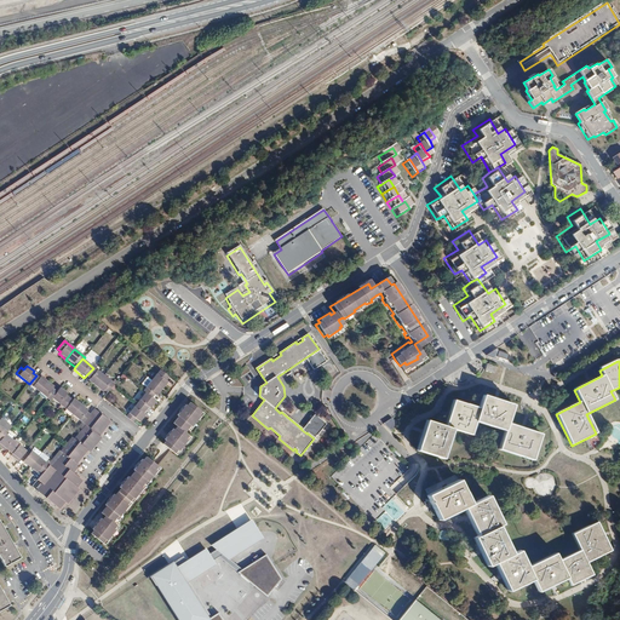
[(95,386),(103,375),(93,368),(84,378),(95,386)]
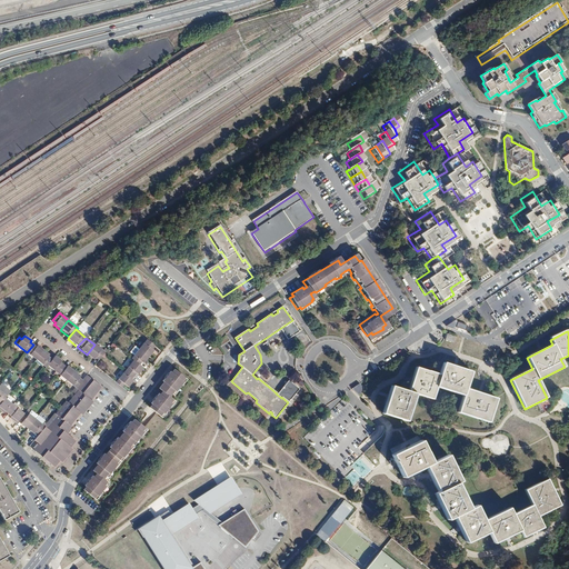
[(138,349),(147,357),(152,350),(151,349),(153,346),(146,339),(138,349)]
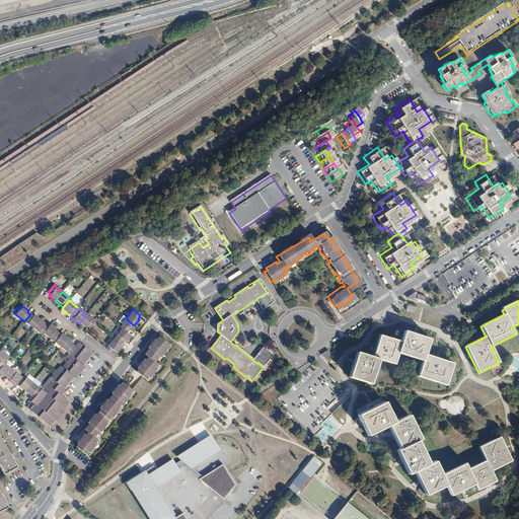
[(30,314),(24,321),(32,328),(40,320),(33,314),(32,316),(30,314)]
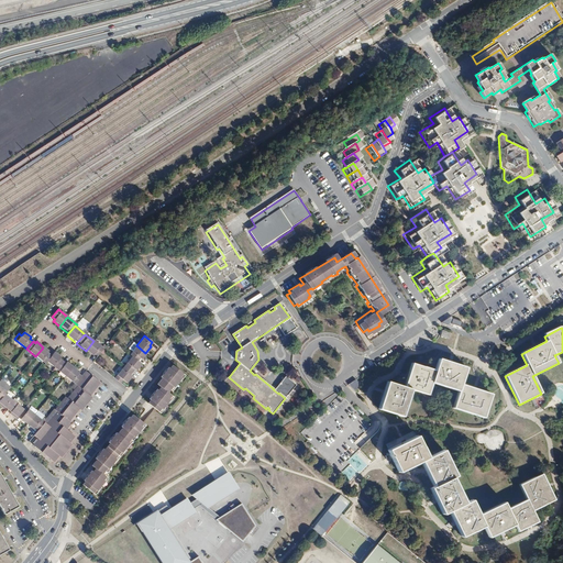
[(94,341),(86,351),(92,355),(94,354),(97,356),(102,350),(103,349),(94,341)]
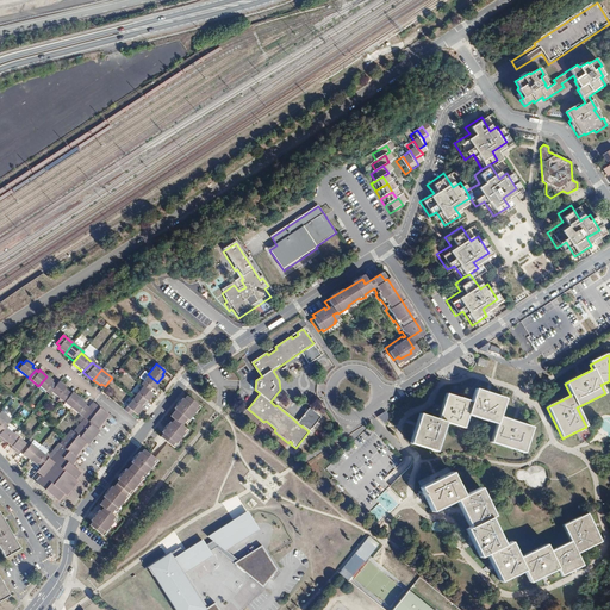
[(495,378),(503,380),(505,373),(497,371),(495,378)]
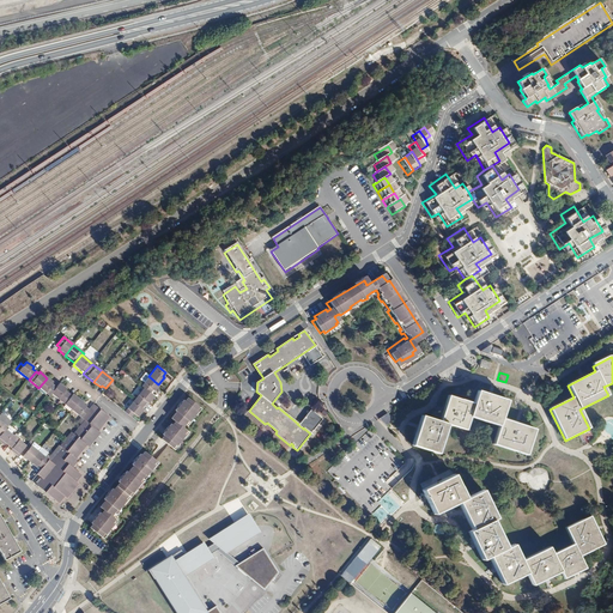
[(149,376),(140,387),(143,389),(149,393),(151,390),(152,392),(158,384),(149,376)]
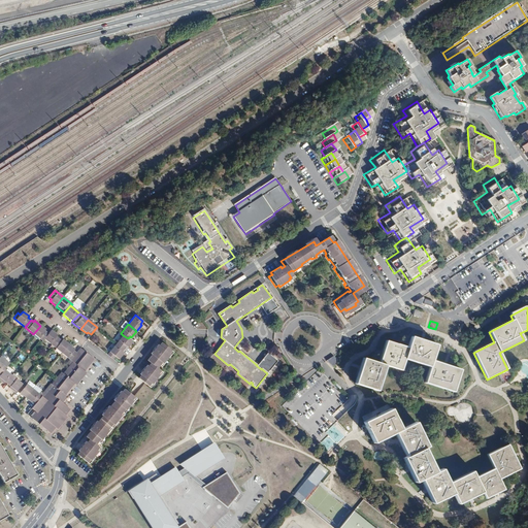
[(40,326),(33,334),(42,341),(43,339),(47,334),(45,331),(46,330),(40,326)]
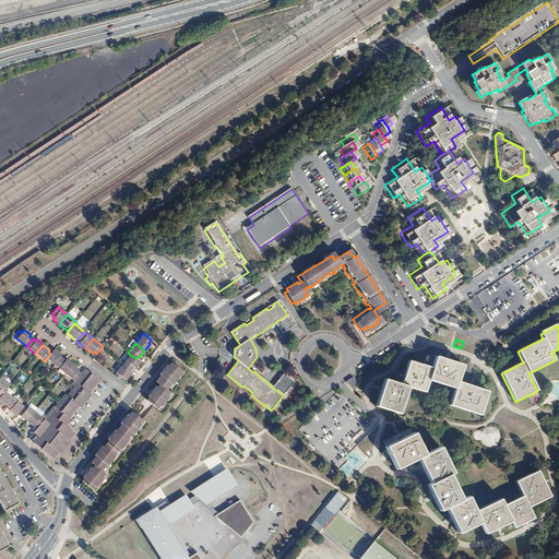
[(46,359),(55,367),(61,359),(59,357),(60,355),(54,349),(50,354),(46,359)]
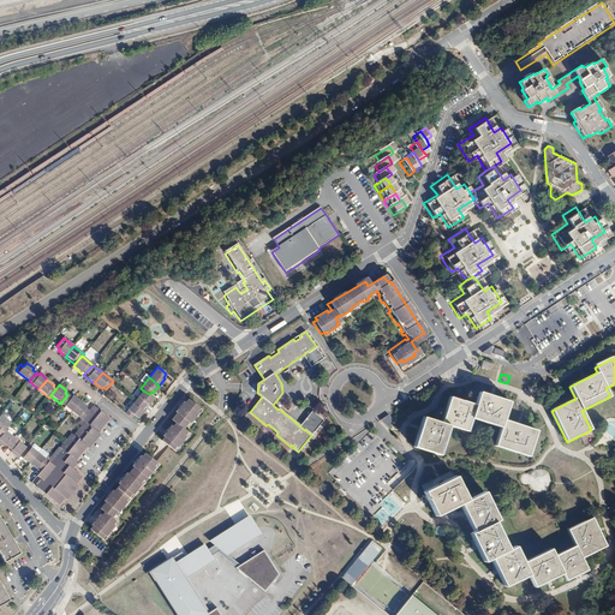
[(143,390),(135,400),(143,406),(145,404),(148,405),(153,398),(149,394),(143,390)]
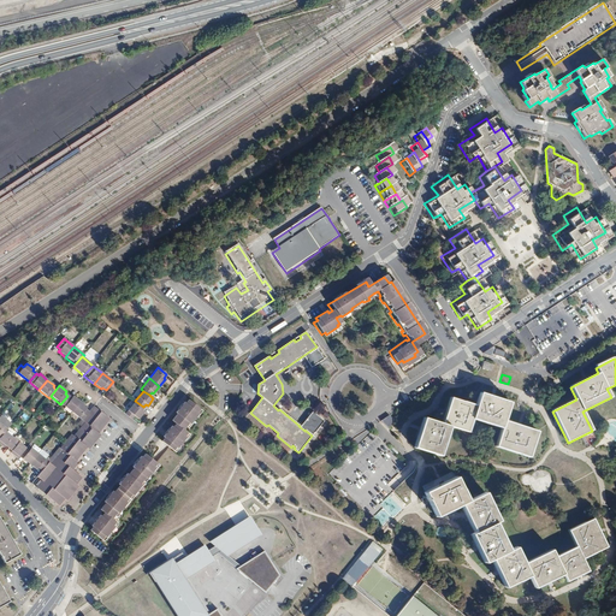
[(440,452),(450,424),(467,430),(472,416),(502,426),(496,443),(529,454),(537,428),(504,419),(509,400),(479,391),(475,404),(451,397),(443,422),(426,416),(416,445),(440,452)]
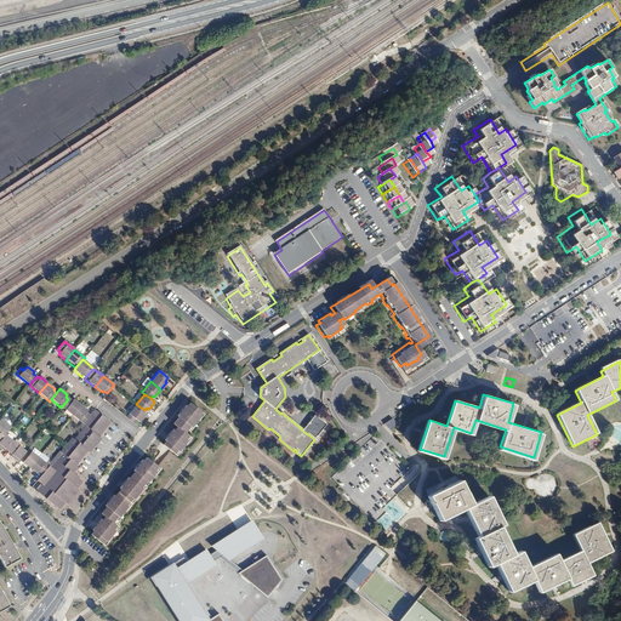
[(68,399),(61,408),(72,415),(80,405),(73,399),(70,400),(68,399)]
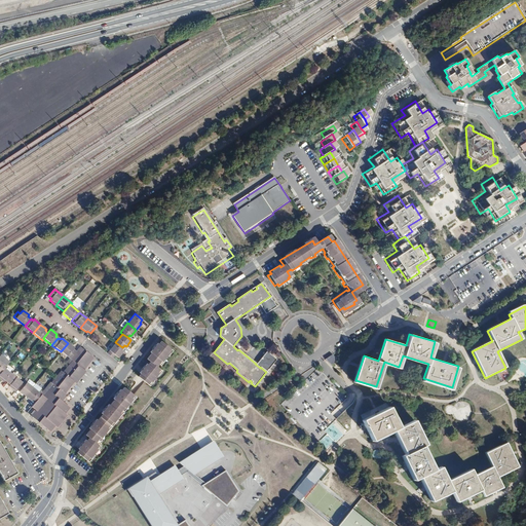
[(147,358),(151,361),(149,363),(148,362),(140,371),(141,372),(139,375),(149,383),(152,380),(153,381),(160,372),(159,371),(161,369),(158,366),(162,361),(163,361),(171,352),(170,351),(173,348),(161,340),(159,343),(158,342),(151,350),(152,351),(147,358)]
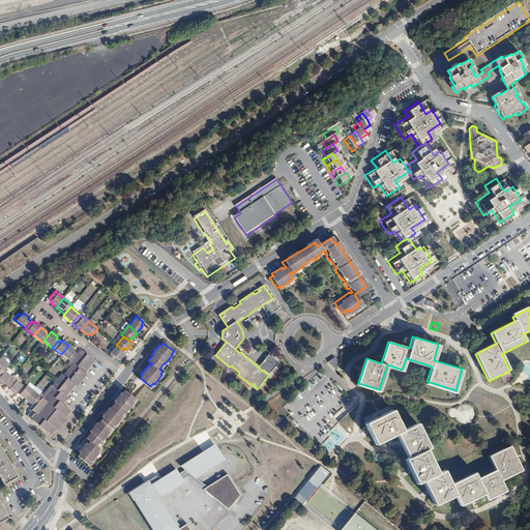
[(116,345),(107,356),(112,361),(115,358),(118,360),(122,354),(121,353),(123,350),(116,345)]
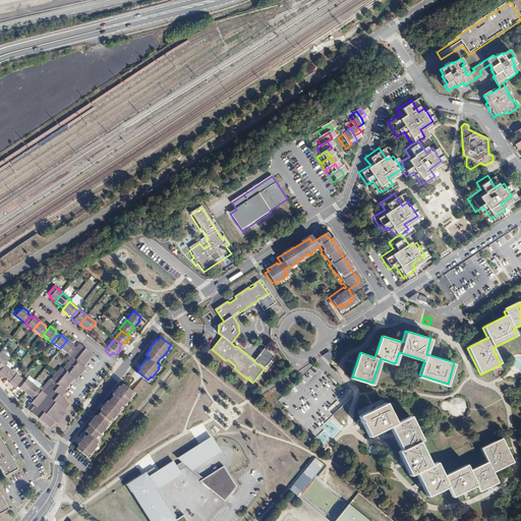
[(67,340),(60,348),(69,356),(74,349),(71,346),(73,345),(67,340)]
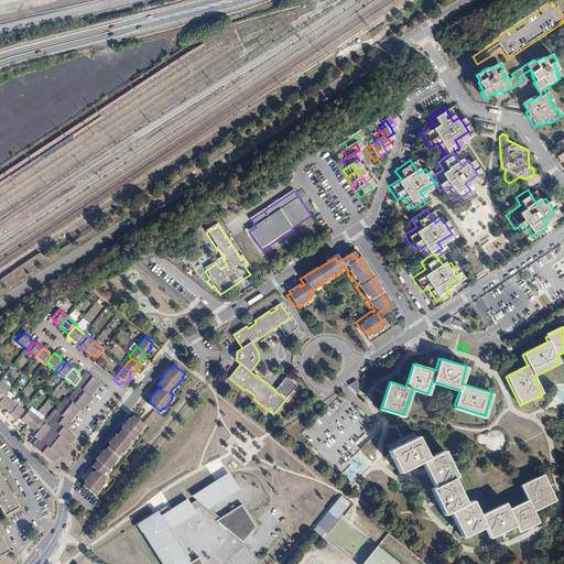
[(46,425),(44,423),(38,431),(33,436),(38,440),(33,446),(52,462),(57,455),(58,457),(69,444),(67,442),(73,436),(64,429),(69,422),(67,420),(77,408),(79,410),(89,397),(87,396),(98,382),(85,372),(80,378),(75,386),(77,387),(66,400),(64,398),(60,404),(54,411),(56,413),(49,422),(46,425)]
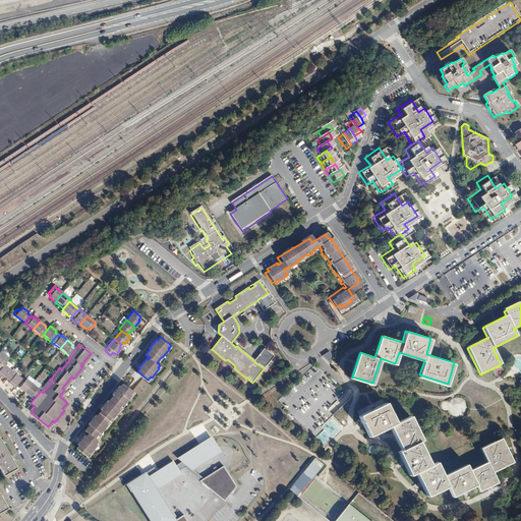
[(0,352),(0,368),(1,369),(5,364),(9,359),(0,352)]
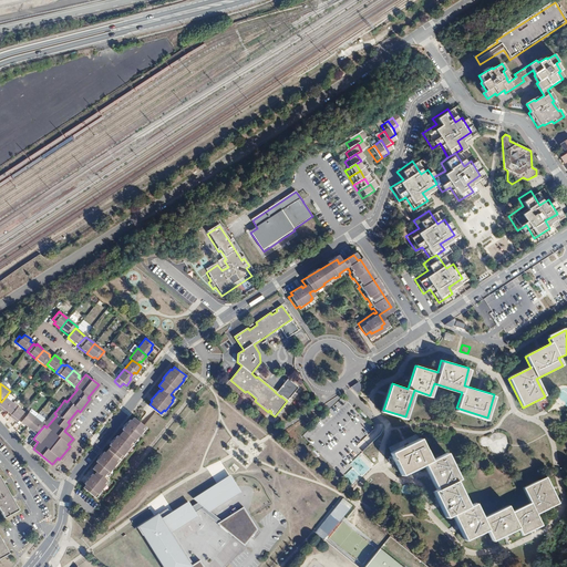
[(14,404),(6,397),(1,402),(0,403),(0,406),(3,410),(4,411),(6,410),(9,412),(14,404)]
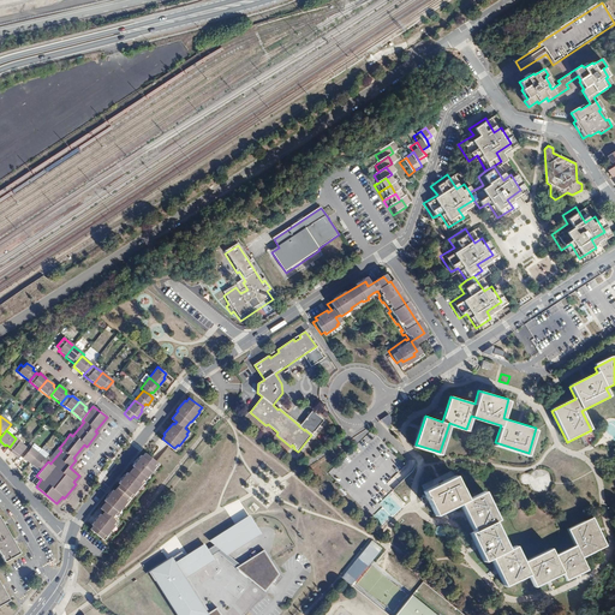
[(25,447),(16,439),(10,447),(12,449),(11,452),(12,452),(18,457),(21,453),(25,447)]
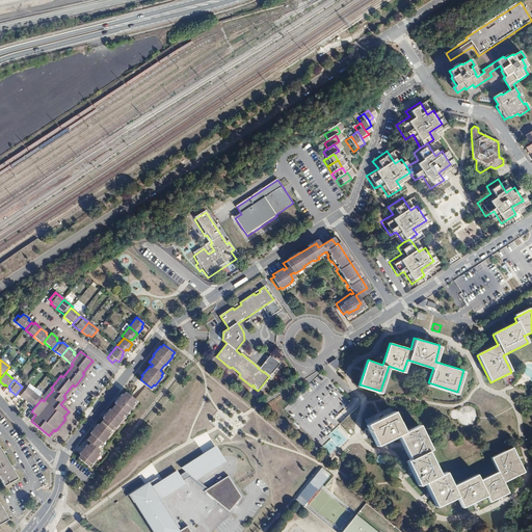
[(21,394),(27,388),(24,384),(22,387),(18,392),(21,394)]
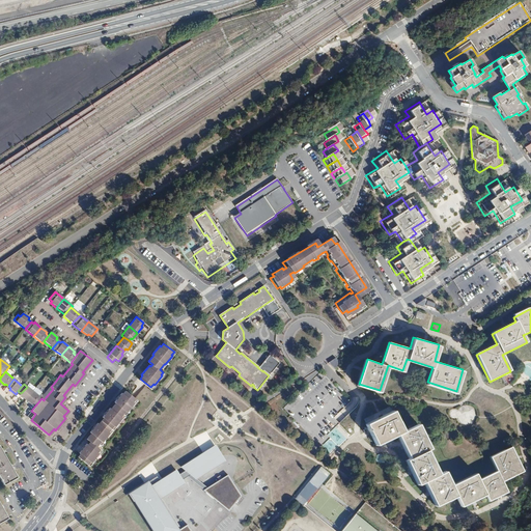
[(26,399),(32,391),(27,387),(21,393),(20,395),(22,396),(26,399)]
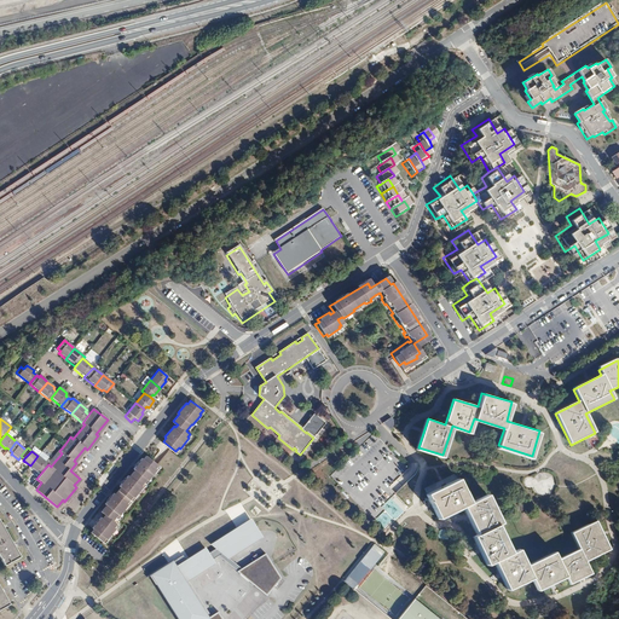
[(41,452),(38,456),(30,466),(38,472),(39,470),(41,473),(48,464),(44,461),(47,457),(41,452)]
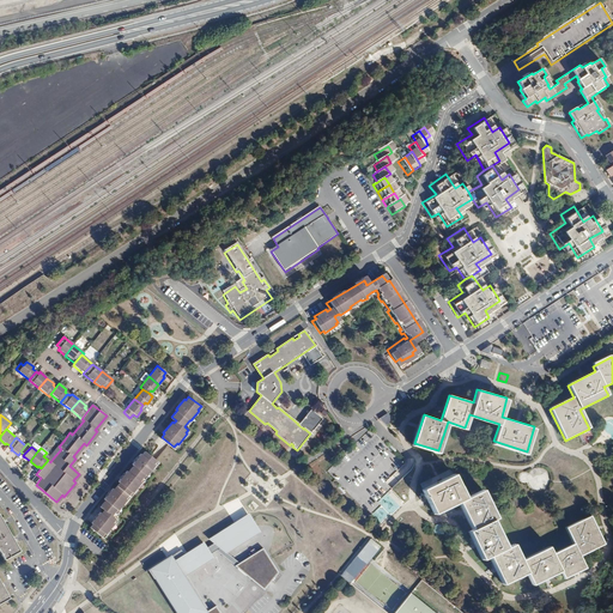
[(92,522),(90,525),(101,534),(104,530),(105,532),(114,521),(113,520),(115,516),(111,514),(116,507),(117,508),(127,497),(126,496),(131,490),(132,491),(140,480),(139,479),(145,472),(145,473),(155,462),(152,461),(156,459),(144,448),(140,451),(139,450),(131,461),(132,463),(127,469),(126,468),(116,478),(119,480),(113,486),(111,485),(103,496),(104,497),(99,504),(103,507),(101,510),(99,509),(91,520),(92,522)]
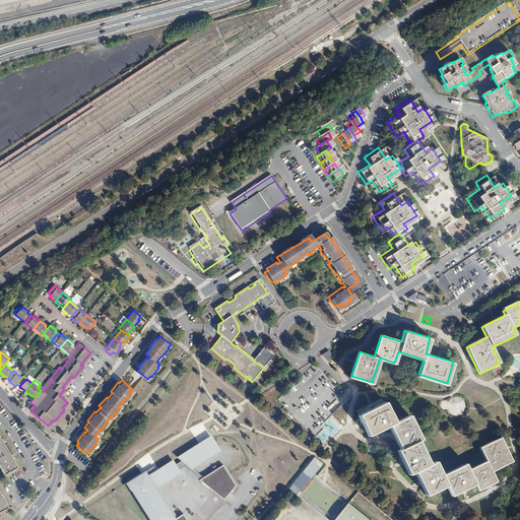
[(466,397),(476,385),(471,380),(460,391),(466,397)]
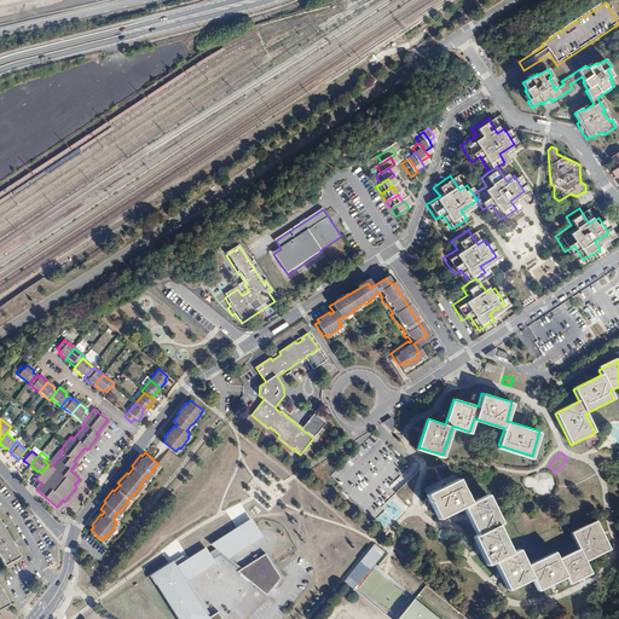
[(458,479),(427,495),(438,519),(462,507),(476,534),(474,536),(489,565),(493,562),(508,590),(532,578),(538,591),(567,577),(570,583),(591,573),(586,561),(608,549),(595,521),(572,533),(579,549),(559,560),(555,554),(527,568),(519,550),(512,554),(497,525),(499,524),(486,496),(470,503),(458,479)]
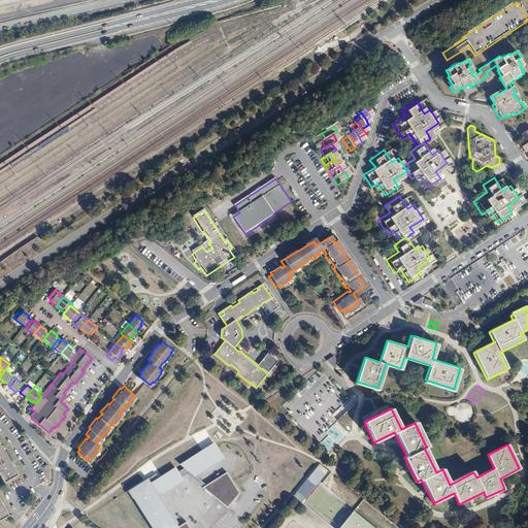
[(334,424),(325,432),(336,443),(344,436),(334,424)]
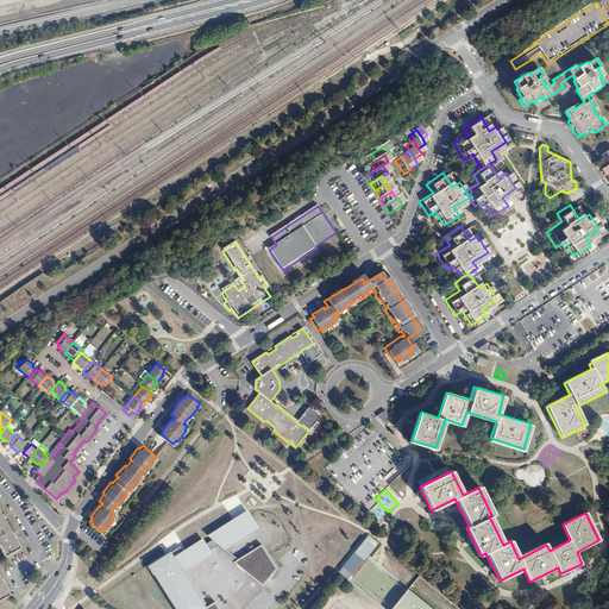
[(20,542),(0,507),(0,506),(0,542),(5,552),(20,542)]
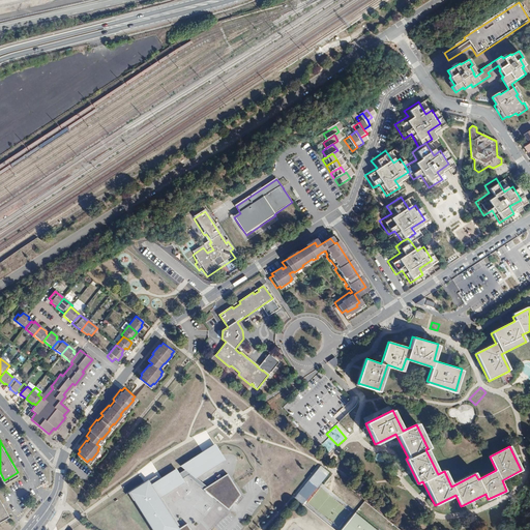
[(189,529),(186,524),(179,528),(159,498),(185,481),(182,477),(187,475),(228,510),(240,495),(233,483),(227,474),(206,487),(196,478),(225,460),(214,445),(202,452),(180,466),(184,470),(178,474),(175,469),(162,478),(158,480),(156,475),(148,480),(147,480),(144,482),(127,493),(133,501),(134,500),(152,529),(189,529)]
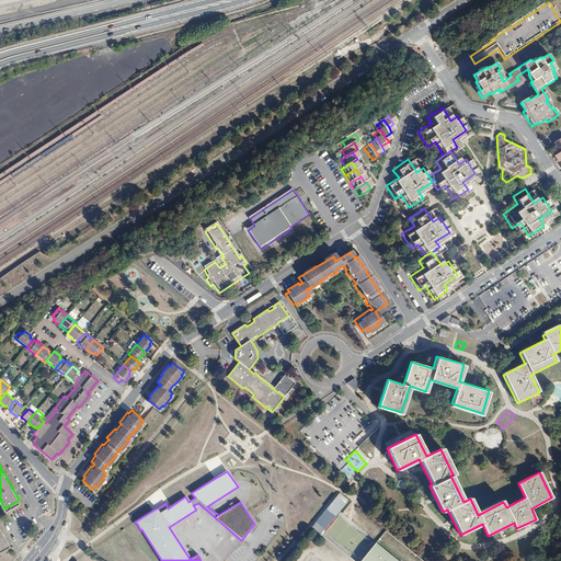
[(335,516),(327,508),(315,523),(323,530),(335,516)]
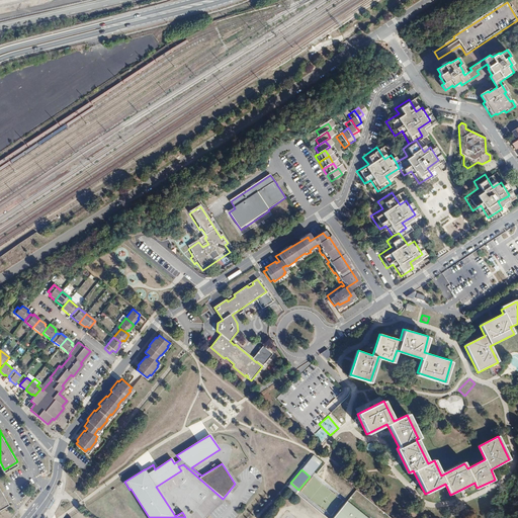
[(368,517),(347,500),(332,517),(368,517)]
